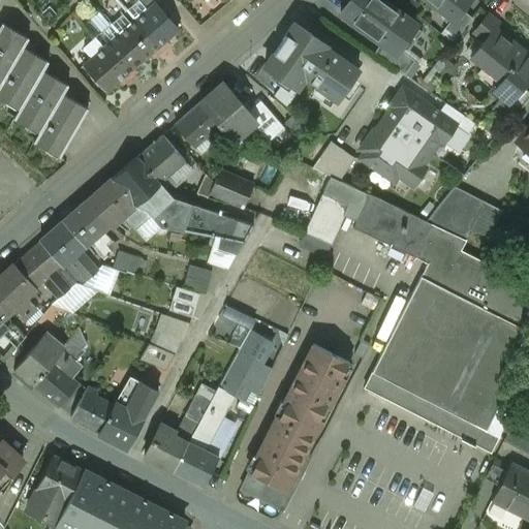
[(413,25),(379,0),(349,0),(340,13),(382,43),(394,52),(397,49),(399,44),(408,51),(422,33),(412,26),(413,25)]
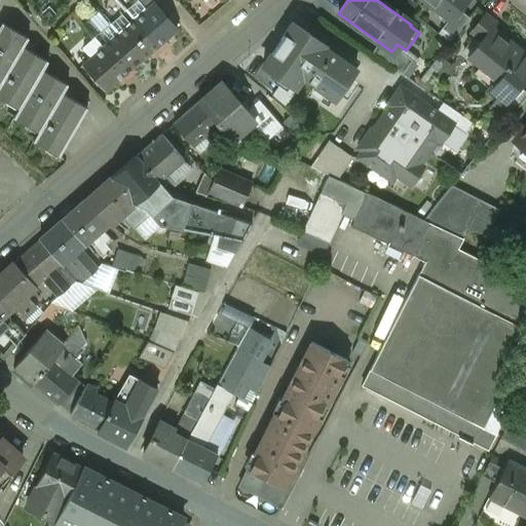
[(466,0),(424,0),(450,20),(450,21),(458,10),(466,0)]
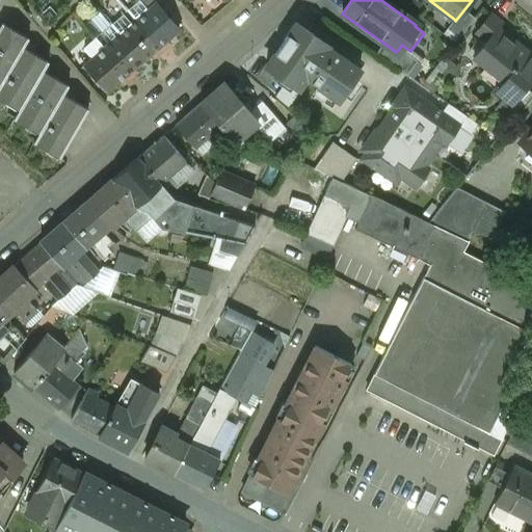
[(179,30),(156,4),(136,22),(159,48),(179,30)]
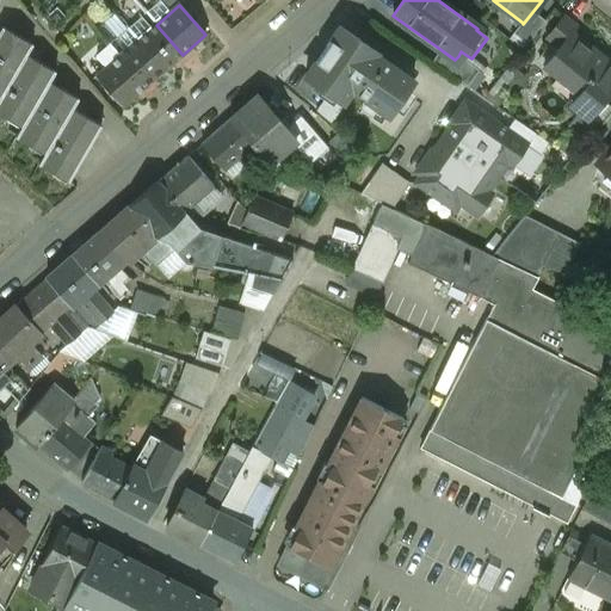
[(532,12),(523,24),(523,23),(513,34),(526,44),(545,22),(532,12)]
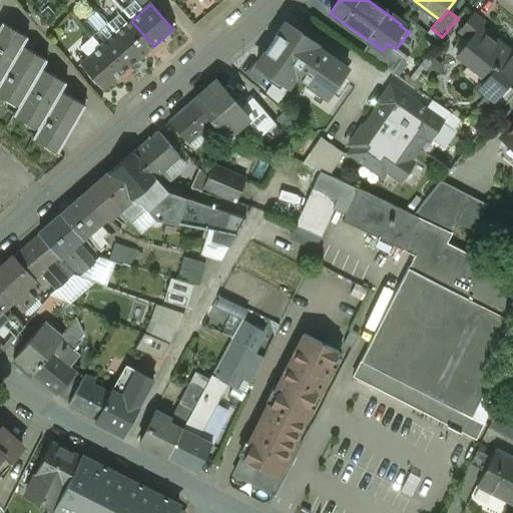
[(484,23),(472,14),(459,31),(469,40),(457,55),(470,65),(471,64),(488,78),(490,79),(509,54),(510,52),(492,38),(491,39),(479,29),(484,23)]
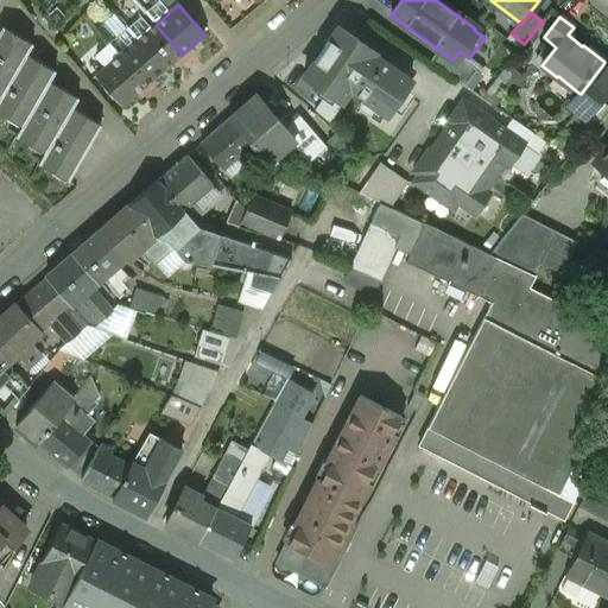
[(4,23),(0,27),(0,93),(1,94),(27,51),(33,42),(4,23)]
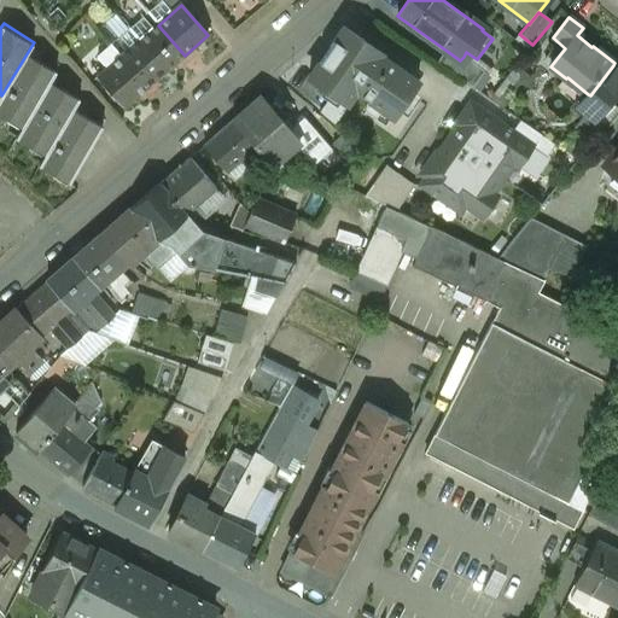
[(185,56),(158,25),(140,41),(167,71),(185,56)]
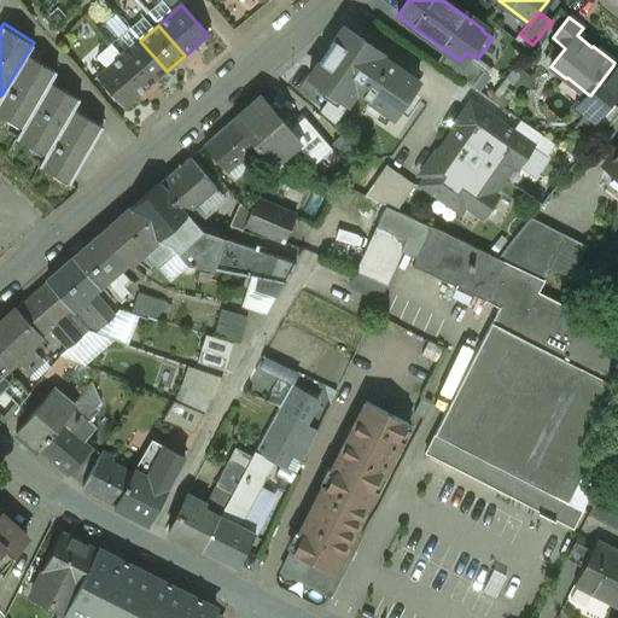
[(344,28),(309,77),(332,94),(347,104),(356,91),(394,117),(418,82),(379,56),(382,53),(344,28)]
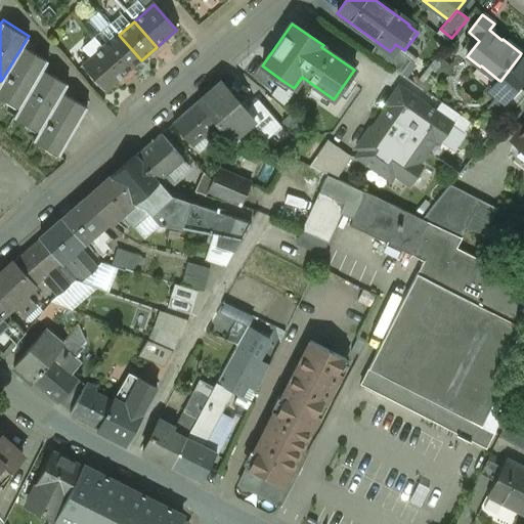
[(141,60),(119,35),(103,48),(125,75),(141,60)]
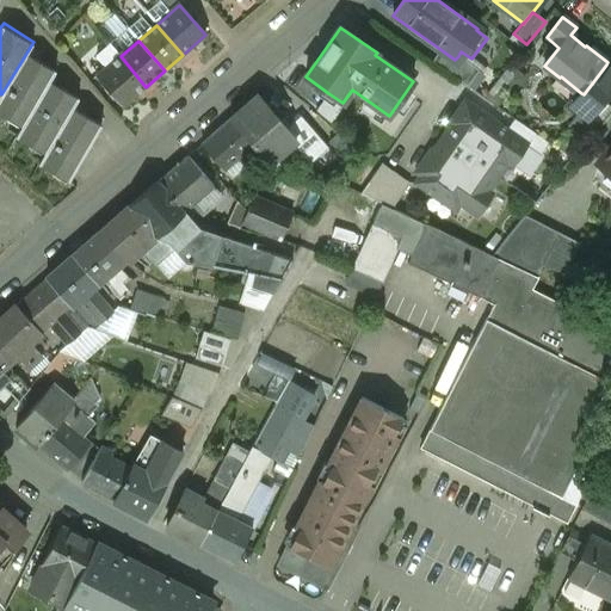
[(479,72),(458,56),(455,60),(442,50),(433,62),(468,86),(479,72)]
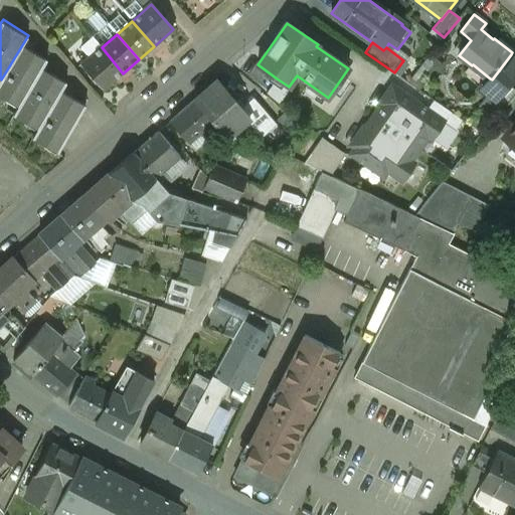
[(1,79),(0,80),(0,94),(18,106),(43,65),(48,58),(23,43),(1,79)]
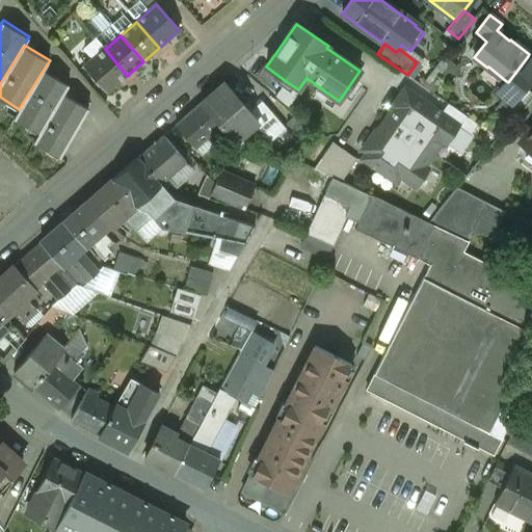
[(127,76),(105,49),(84,67),(107,92),(127,76)]
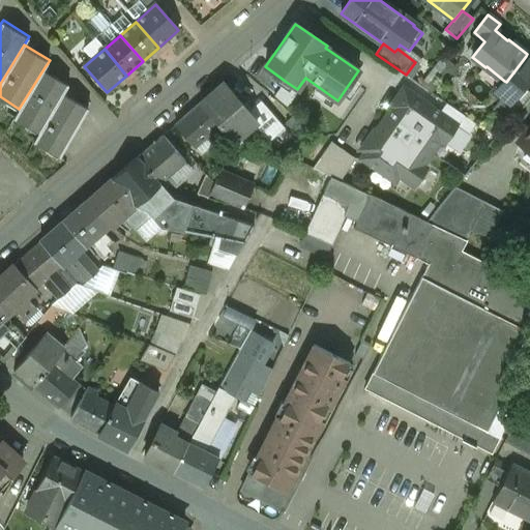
[(529,59),(526,56),(506,82),(504,81),(496,92),(510,104),(529,77),(529,59)]
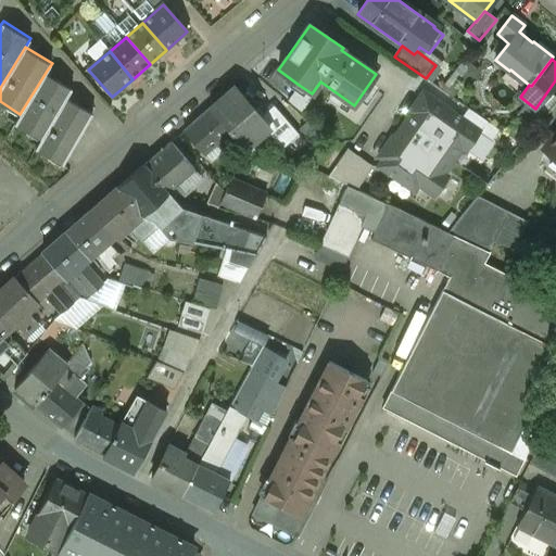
[(20,114),(14,124),(40,140),(68,96),(74,88),(47,71),(20,114)]
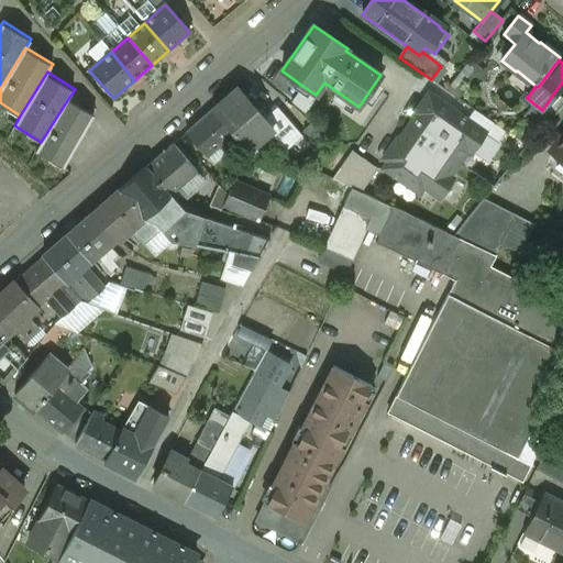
[(306,114),(318,96),(316,95),(302,86),(291,102),(306,114)]
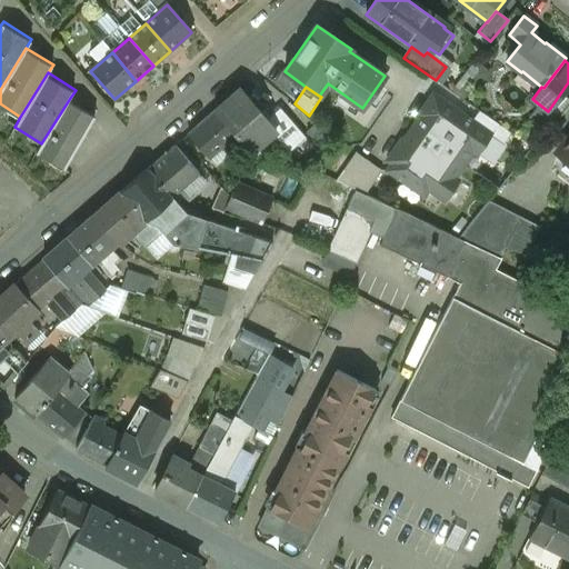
[(241,91),(215,113),(235,138),(249,126),(261,115),(241,91)]
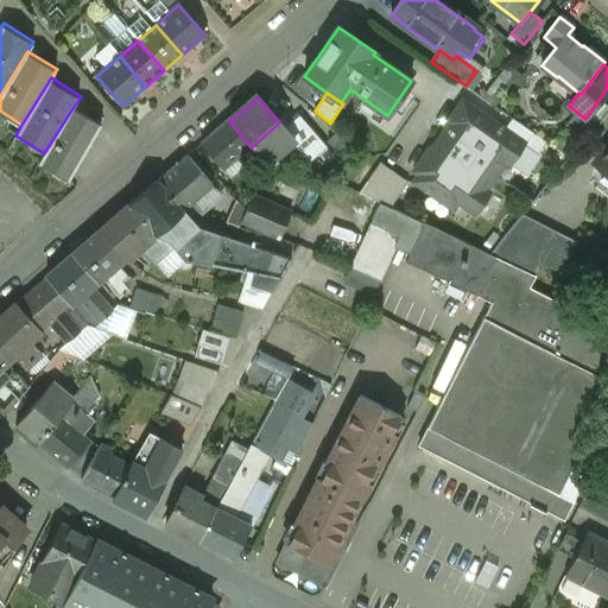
[(466,103),(441,138),(495,176),(505,162),(525,175),(538,154),(504,131),(466,103)]
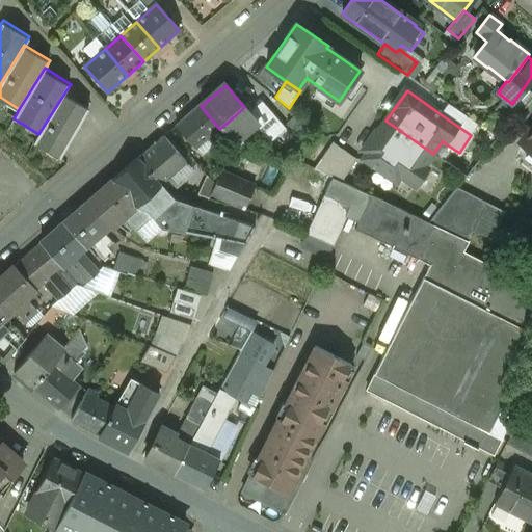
[(38,134),(34,141),(59,157),(90,107),(65,91),(38,134)]
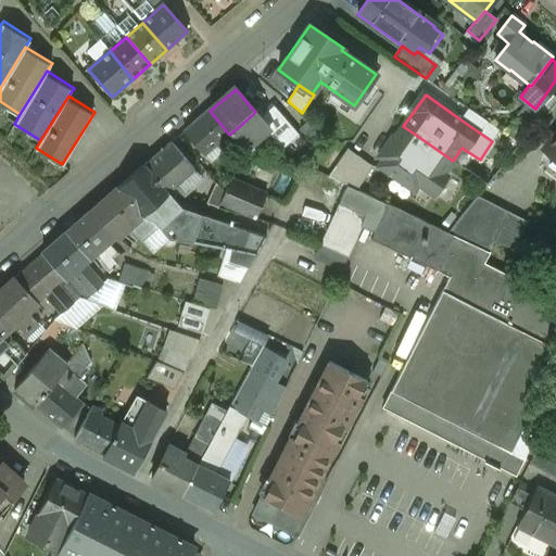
[(492,141),(500,130),(468,109),(460,119),(492,141)]
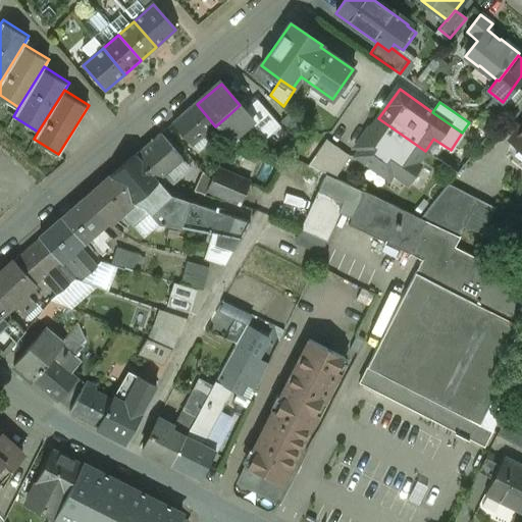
[(197,104),(172,124),(192,147),(203,138),(215,126),(197,104)]
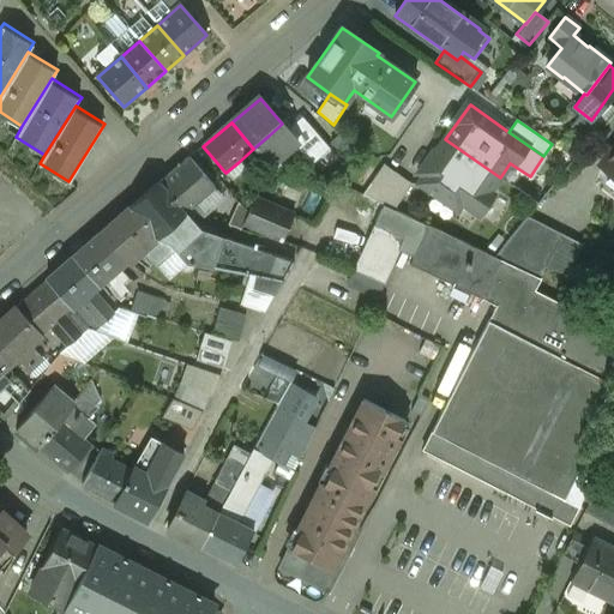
[(278,146),(269,136),(253,149),(263,160),(278,146)]
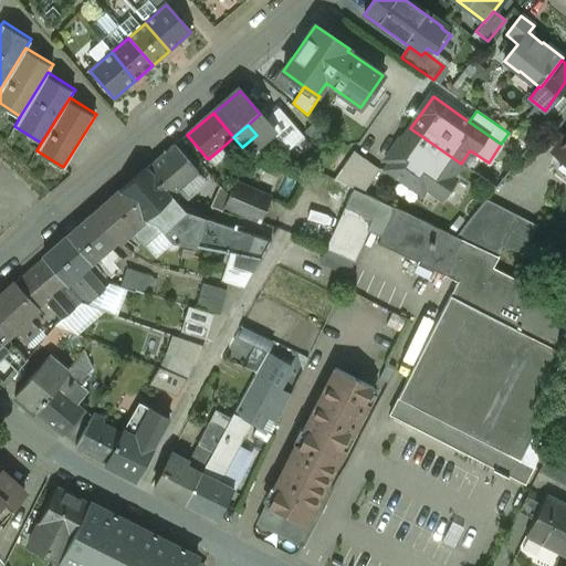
[(270,125),(257,135),(242,147),(249,155),(263,142),(266,146),(284,132),(270,125)]
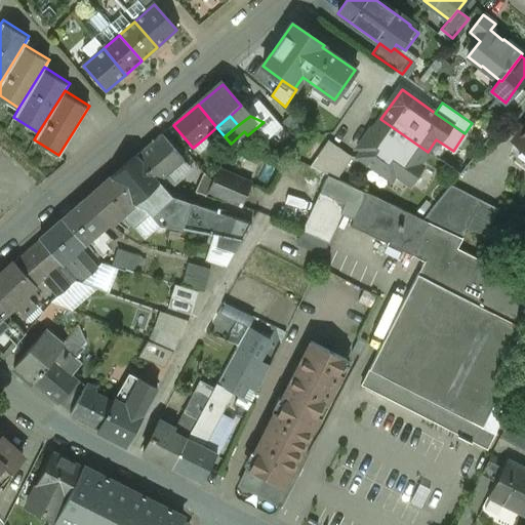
[(373,136),(359,157),(375,169),(377,166),(393,176),(395,174),(410,185),(421,167),(418,165),(428,152),(380,119),(370,134),(373,136)]
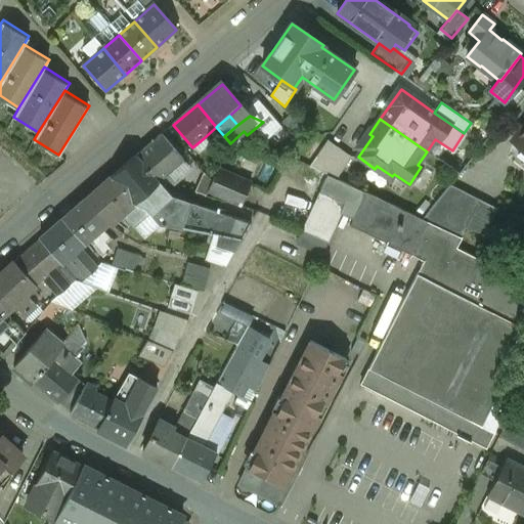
[(216,127),(204,138),(212,147),(224,136),(216,127)]
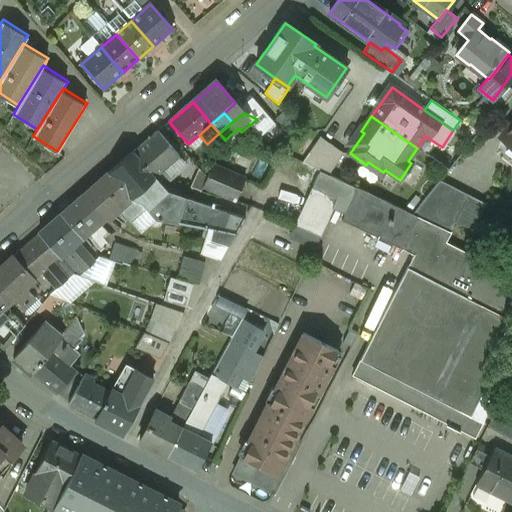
[(511,125),(503,137),(511,144),(511,125)]
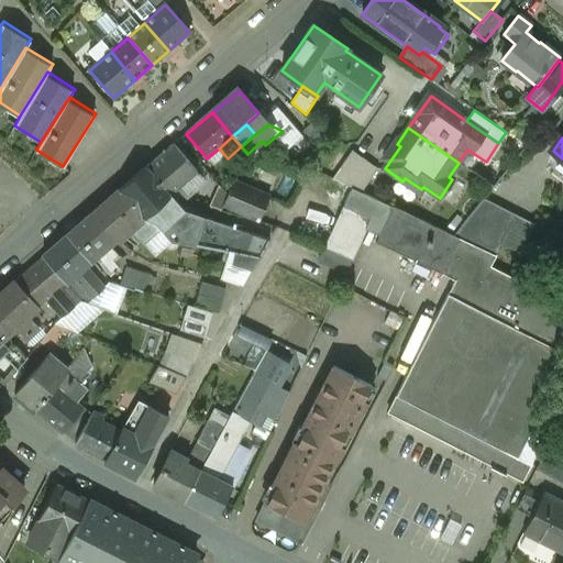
[(174,144),(146,167),(169,195),(172,194),(197,172),(174,144)]
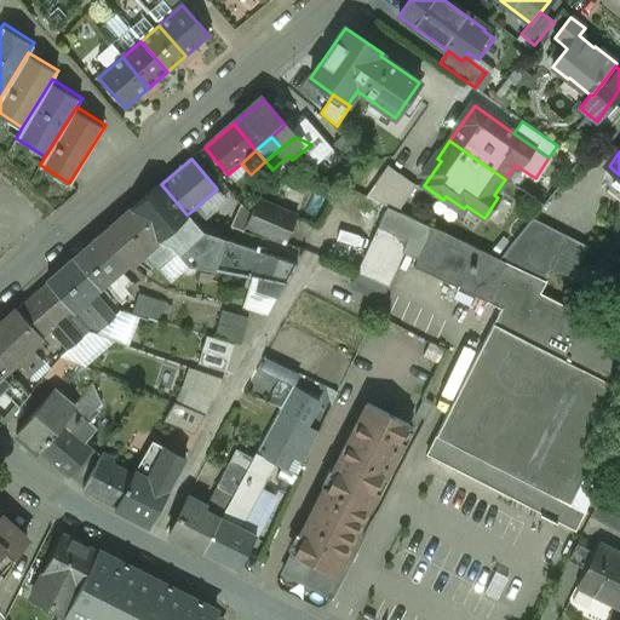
[(382,205),(401,176),(388,166),(366,197),(382,205)]
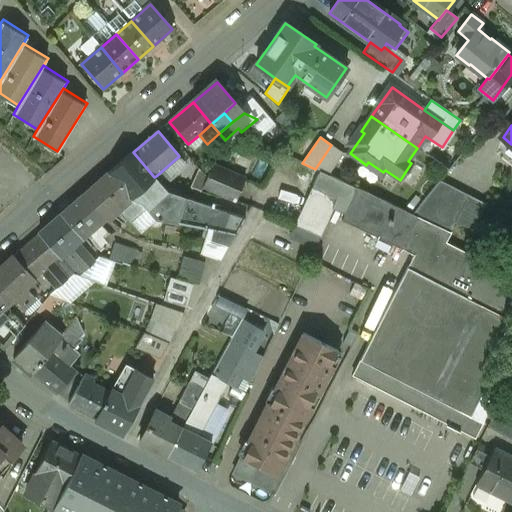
[(328,175),(343,153),(331,145),(315,169),(328,175)]
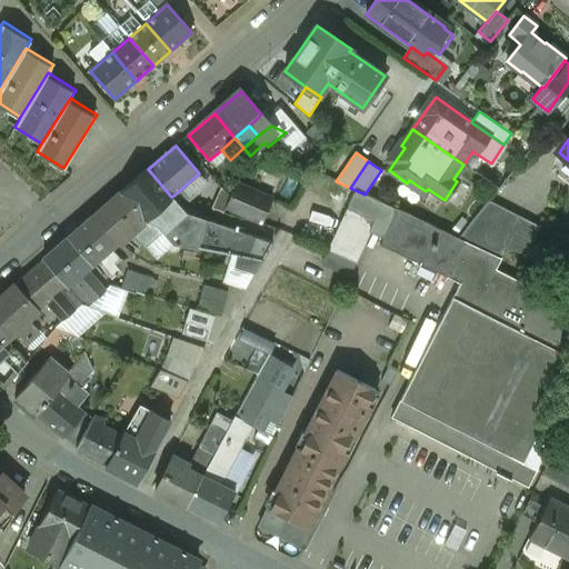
[(171,197),(148,169),(121,192),(145,220),(171,197)]
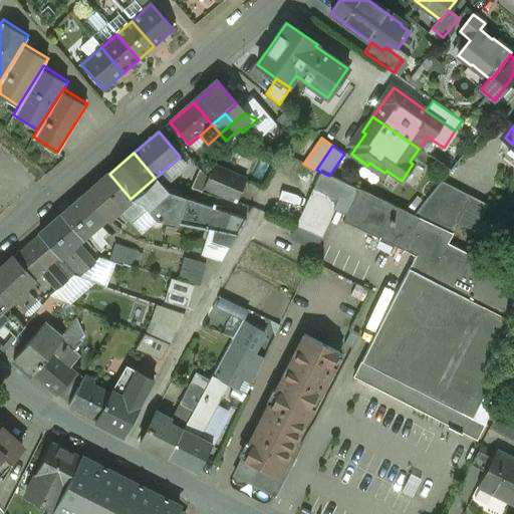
[(245,181),(213,167),(211,173),(204,187),(237,202),(245,181)]
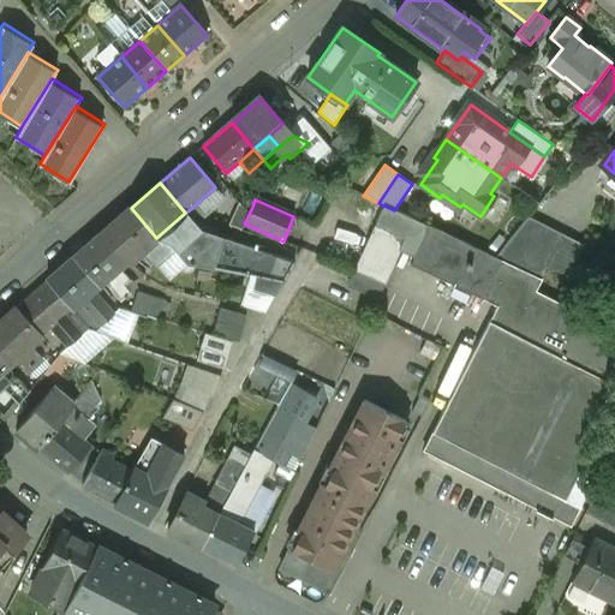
[(429,227),(384,207),(370,237),(401,251),(413,257),(429,227)]
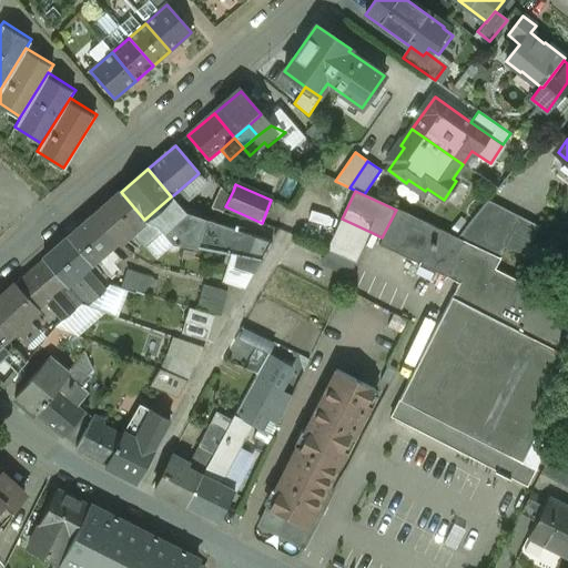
[(144,220),(121,192),(93,215),(117,242),(118,243),(133,230),(144,220)]
